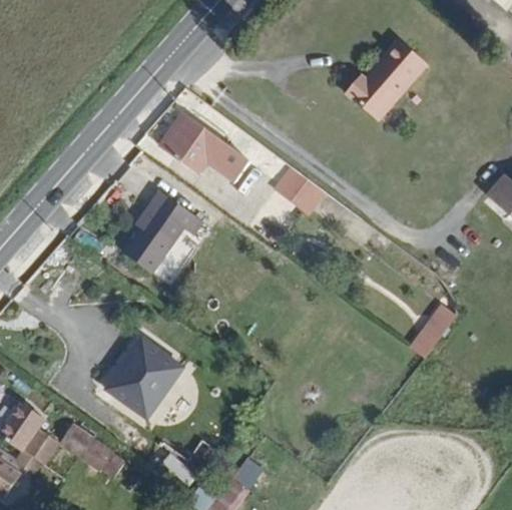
[(384,122),(430,63),(396,38),(366,80),(361,77),(348,96),(384,122)]
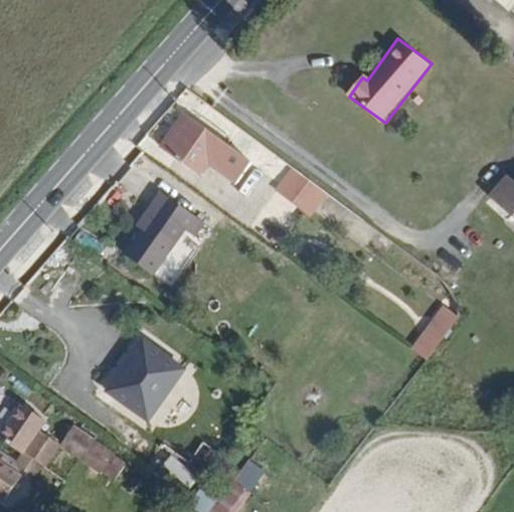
[(164,153),(189,117),(183,113),(159,149),(164,153)]
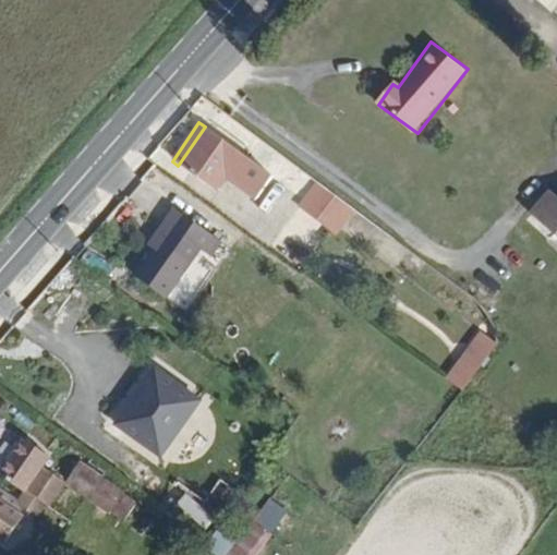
[(208,186),(235,148),(205,127),(178,166),(208,186)]
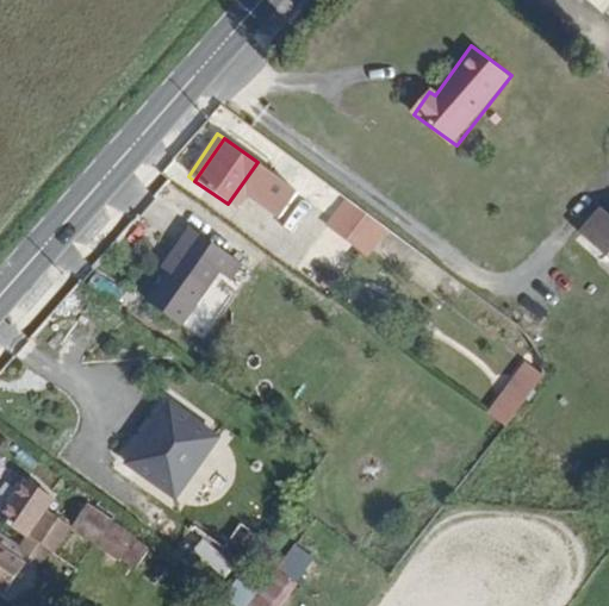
[(299,189),(258,162),(228,204),(235,210),(248,192),(283,216),(299,189)]
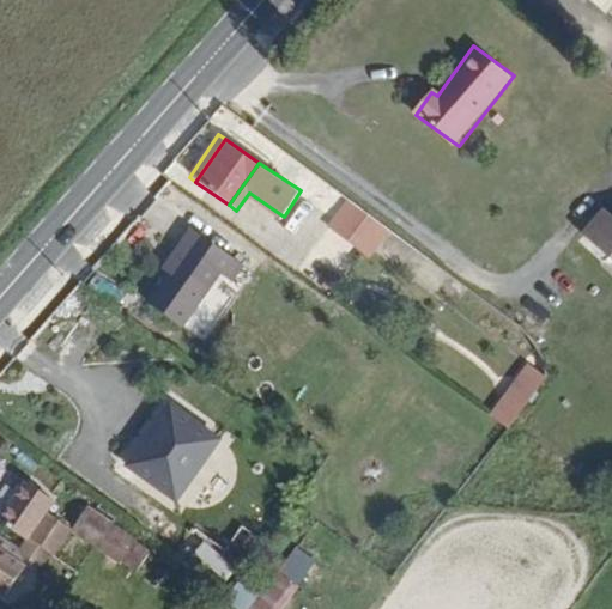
[(367,255),(387,226),(347,196),(326,224),(367,255)]
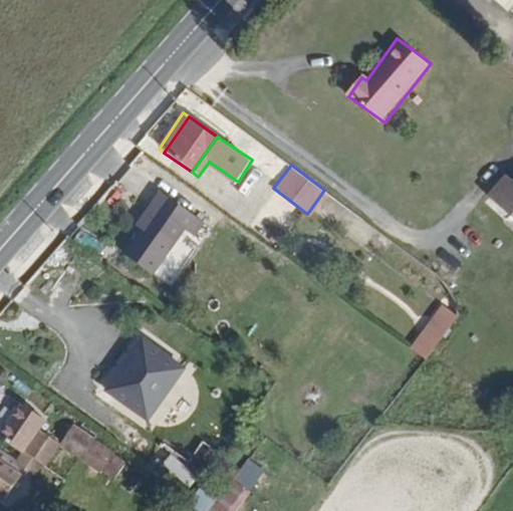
[(512,180),(506,177),(488,195),(510,215),(512,215),(512,180)]
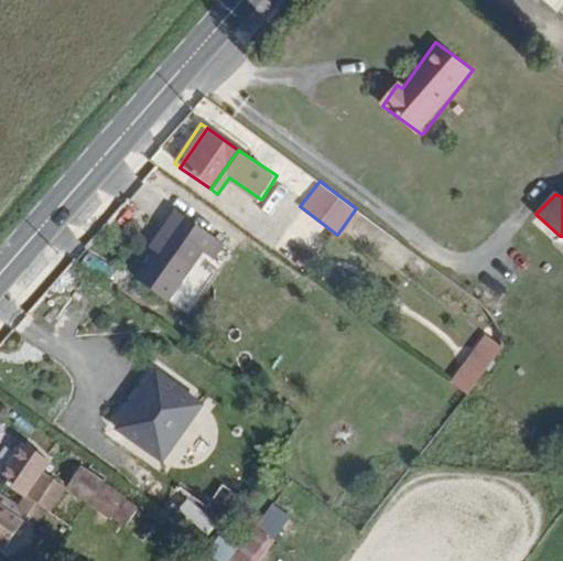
[(165,295),(198,246),(210,255),(220,241),(174,209),(165,222),(174,228),(158,251),(140,278),(165,295)]
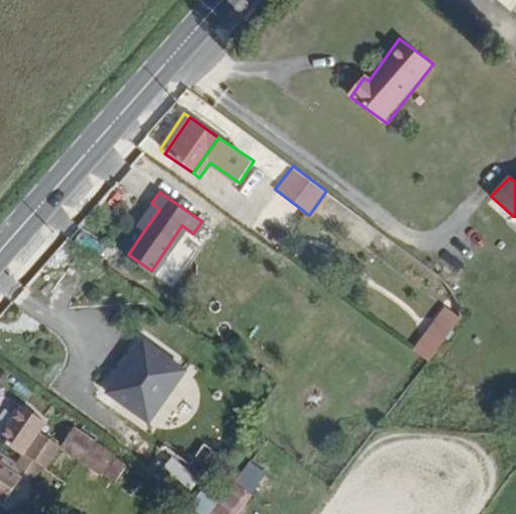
[(144,230),(160,209),(151,203),(136,224),(144,230)]
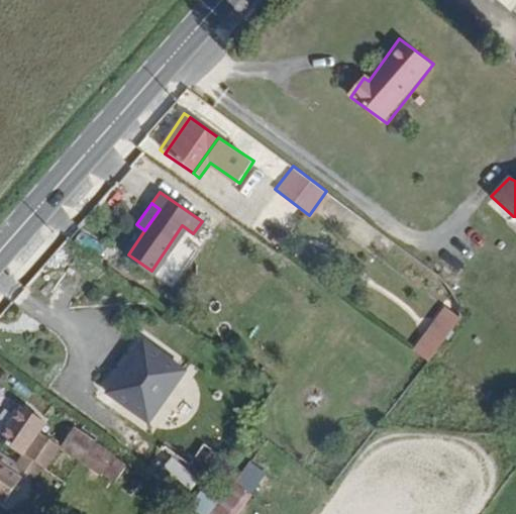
[(460,316),(445,306),(414,349),(429,360),(460,316)]
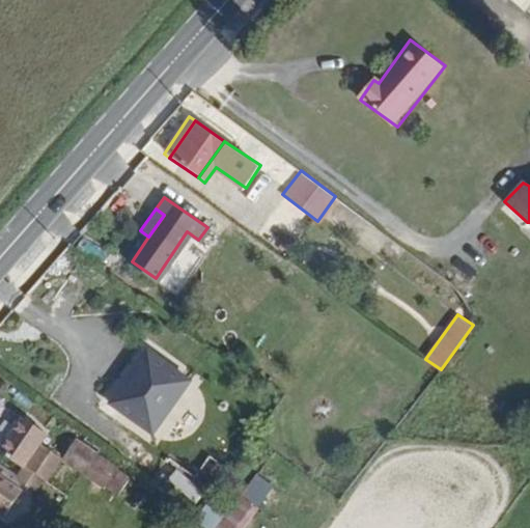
[(151,437),(193,381),(148,345),(108,405),(151,437)]
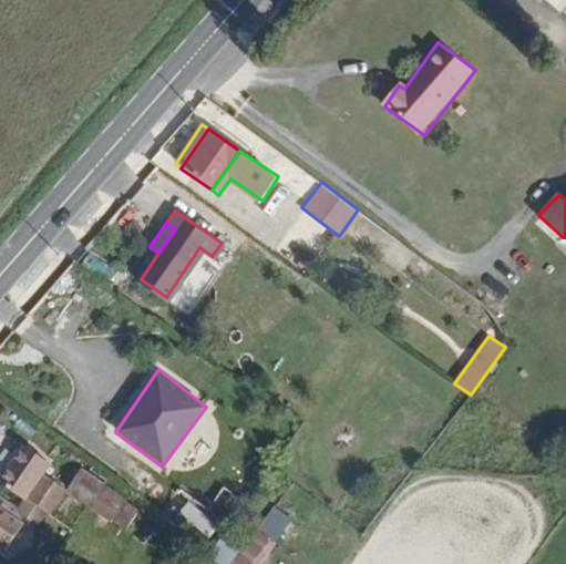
[(1,508),(0,506),(0,552),(58,478),(39,465),(45,457),(13,436),(6,447),(0,453),(0,480),(14,490),(1,508)]
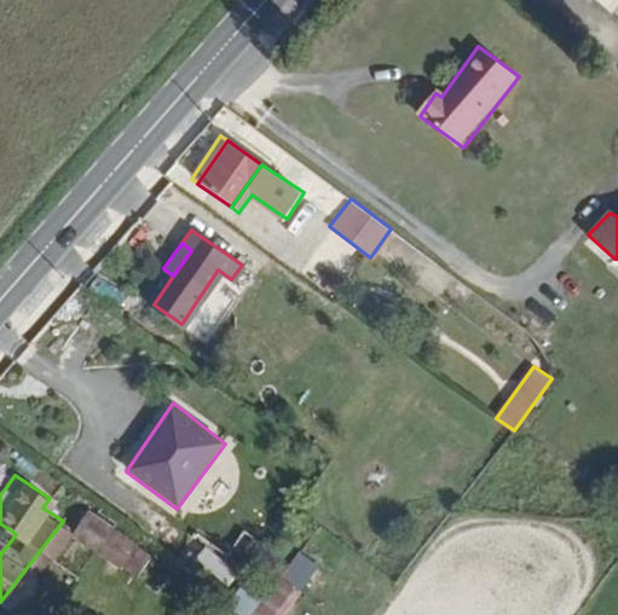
[(140,574),(157,546),(90,505),(73,533),(140,574)]
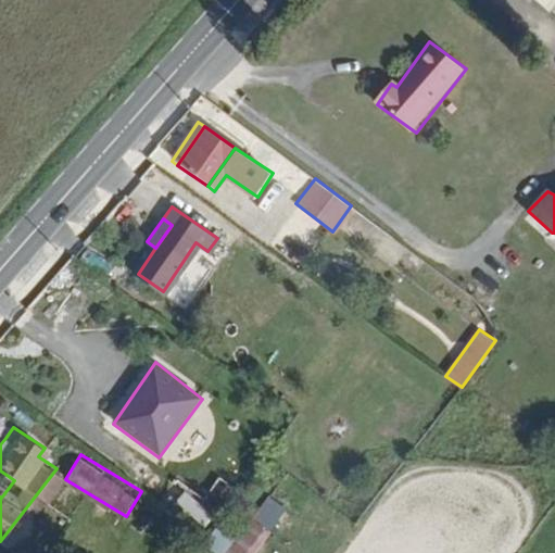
[(238,536),(218,522),(204,541),(221,552),(252,552),(287,504),(268,492),(238,536)]
